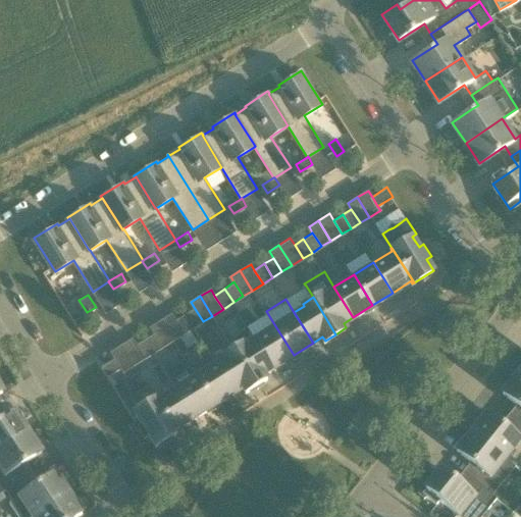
[(194,326),(203,321),(194,307),(185,313),(194,326)]
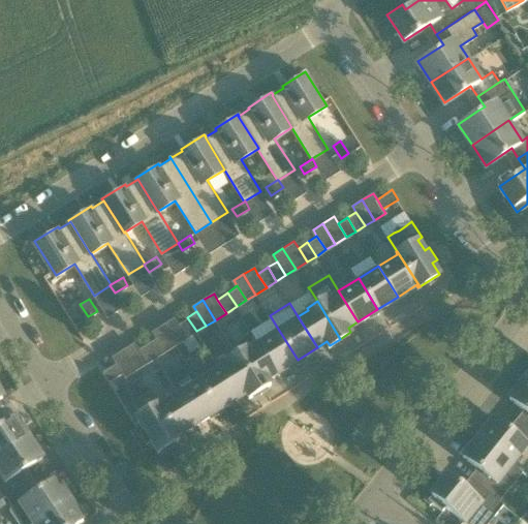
[(196,331),(187,317),(177,326),(186,339),(196,331)]
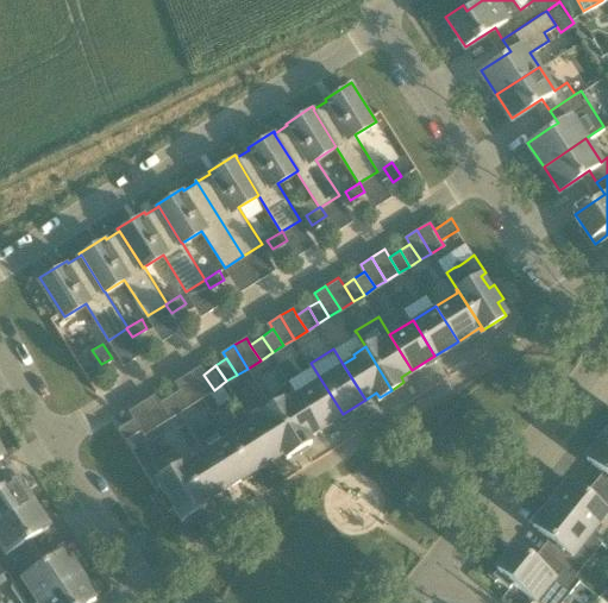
[(200,366),(187,375),(201,399),(214,390),(204,375),(200,366)]
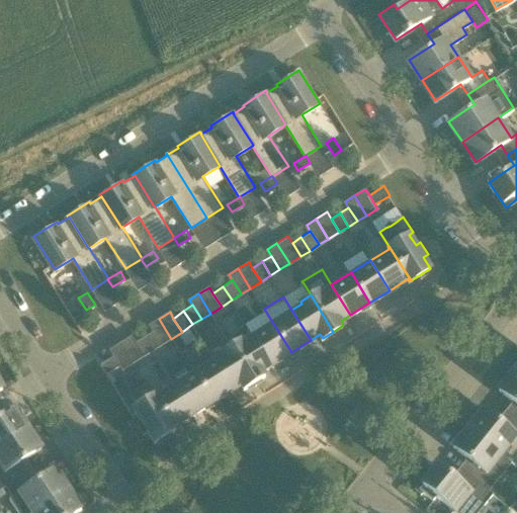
[(153,330),(162,344),(171,339),(159,319),(150,325),(153,330)]
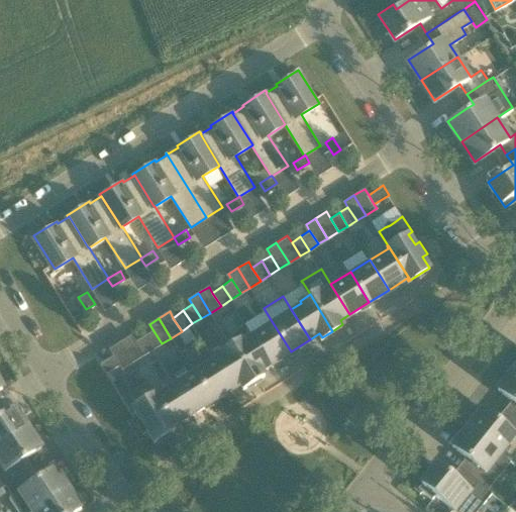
[(291,351),(272,321),(252,333),(271,364),(291,351)]
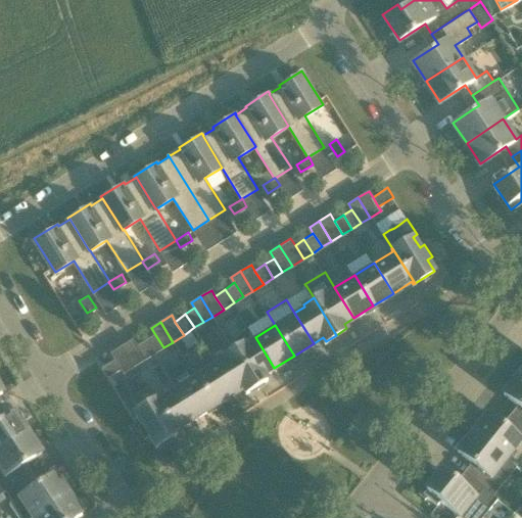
[(146,338),(154,352),(163,347),(154,333),(146,338)]
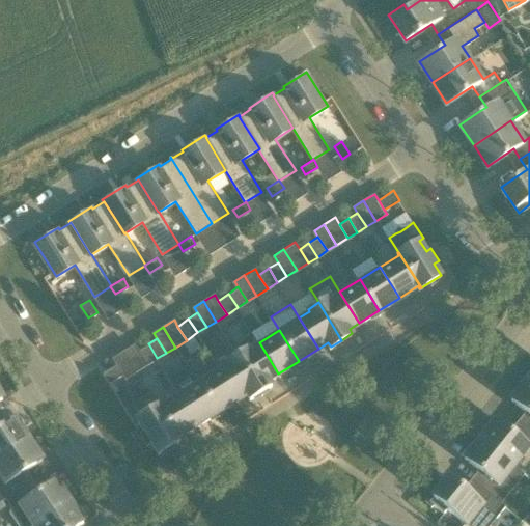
[(269,380),(278,374),(259,342),(249,349),(248,347),(238,353),(261,390),(272,384),(269,380)]
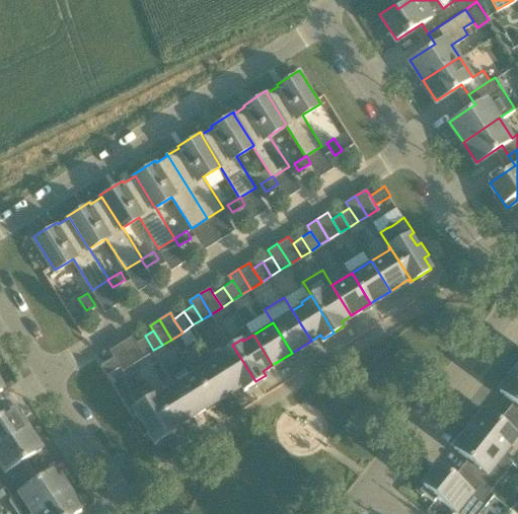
[(153,350),(145,336),(135,343),(143,356),(153,350)]
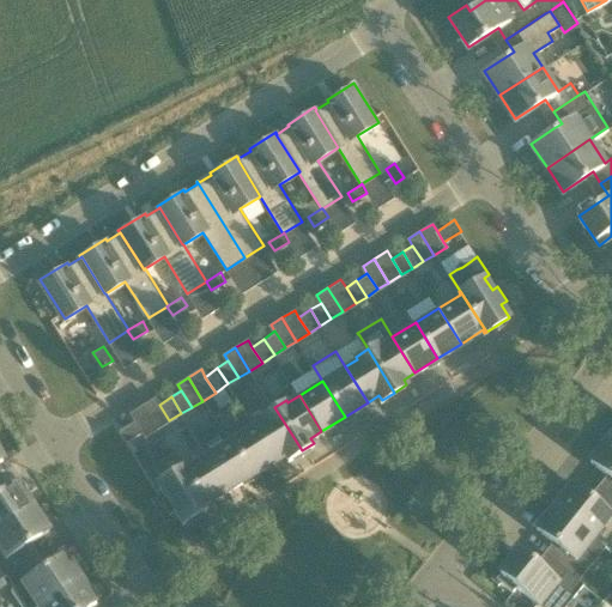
[(143,406),(156,429),(169,420),(159,405),(155,399),(143,406)]
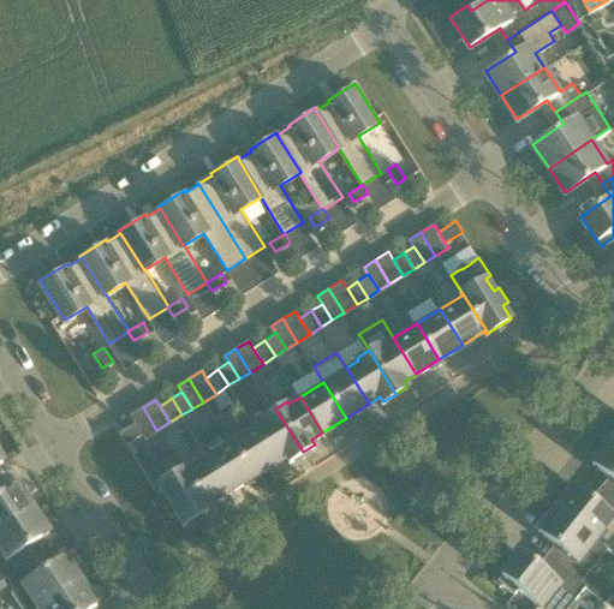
[(142,433),(145,437),(156,430),(143,407),(131,415),(135,421),(142,433)]
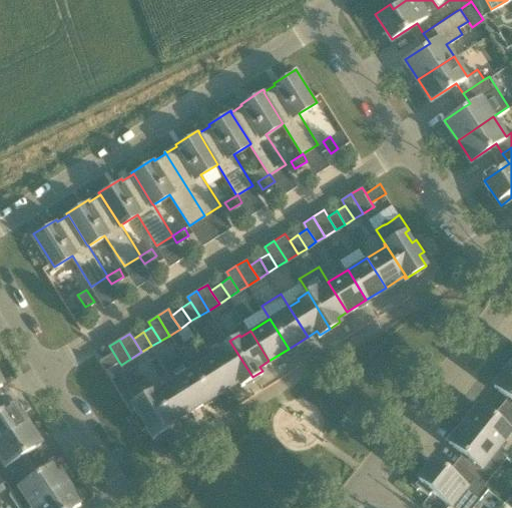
[(252,377),(229,341),(219,347),(221,349),(211,356),(229,385),(239,379),(241,384),(252,377)]
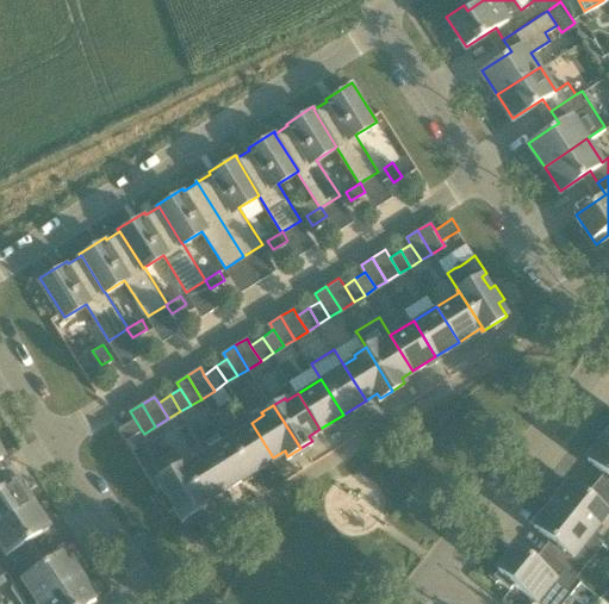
[(126,439),(141,429),(134,417),(119,427),(126,439)]
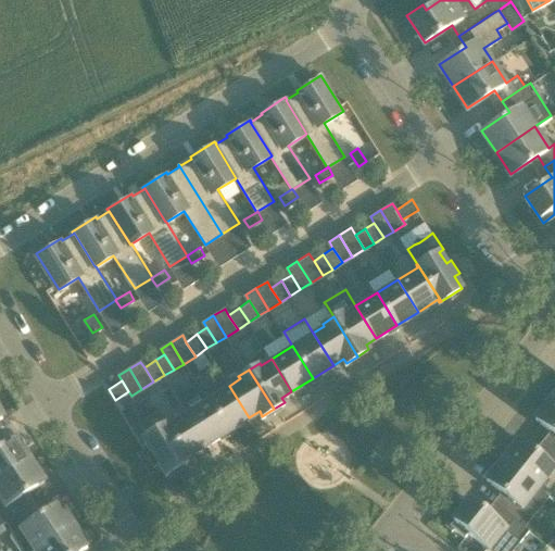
[(207,445),(228,431),(207,399),(197,382),(176,395),(187,412),(207,445)]
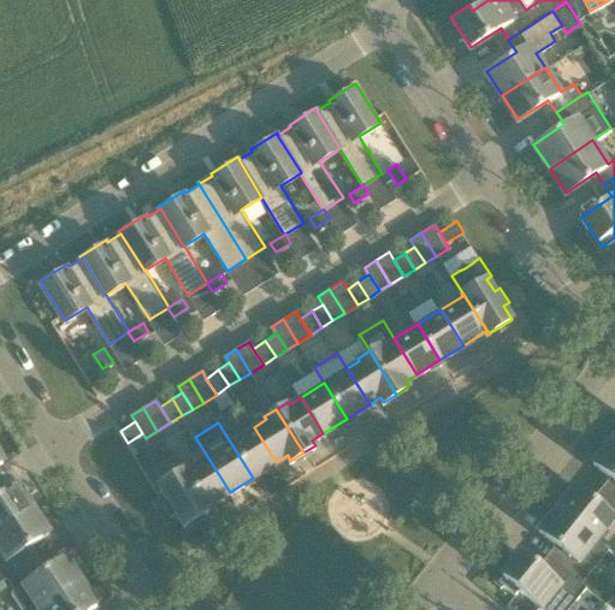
[(276,462),(254,427),(230,442),(253,478),(276,462)]
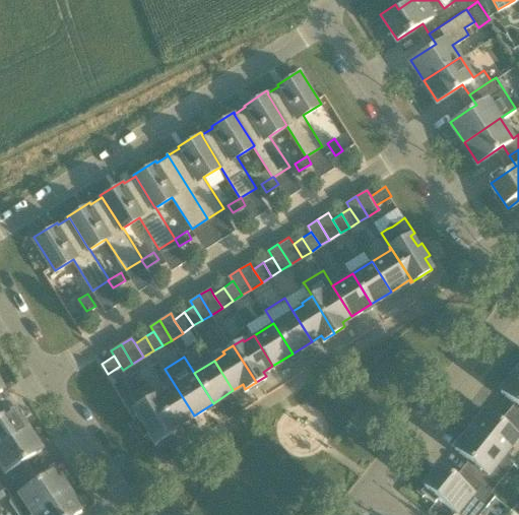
[(132,364),(123,370),(129,375),(137,371),(132,364)]
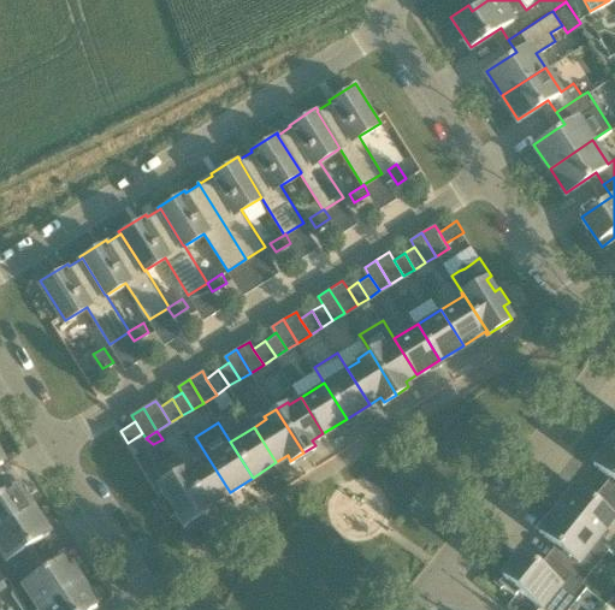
[(614,440),(611,438),(593,461),(614,477),(614,481),(608,491),(614,496),(614,440)]
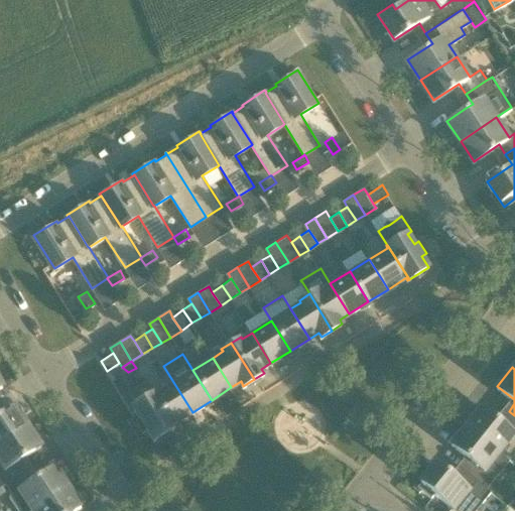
[(192,412),(173,382),(155,393),(154,391),(152,392),(174,426),(175,425),(174,423),(192,412)]
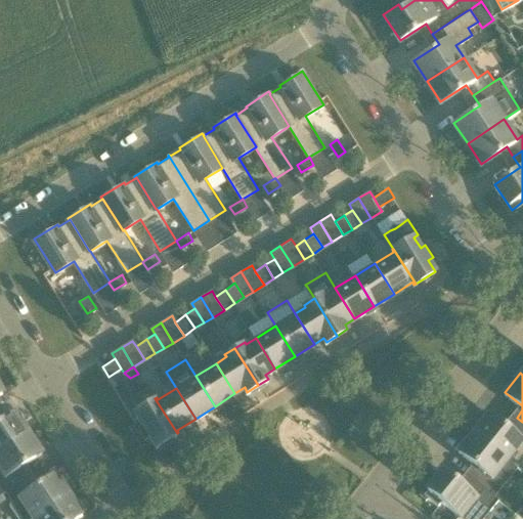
[(177,433),(155,398),(135,411),(142,423),(138,426),(145,437),(149,434),(157,445),(177,433)]
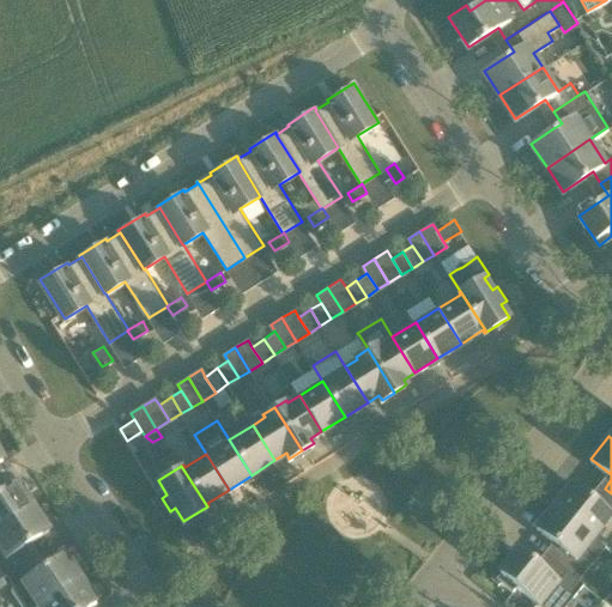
[(0,526),(34,504),(18,480),(0,491),(0,526)]
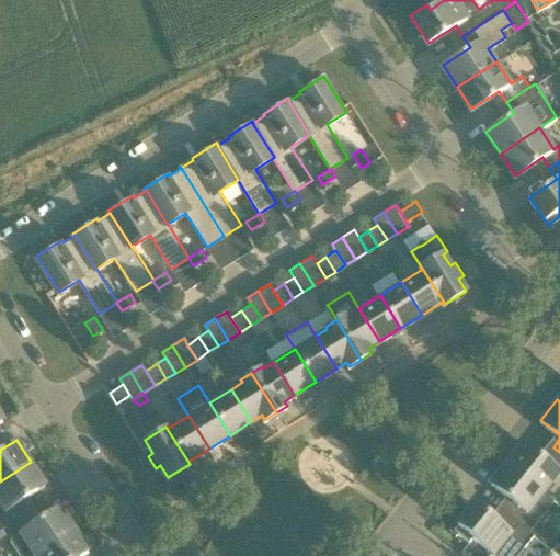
[(559,452),(553,447),(545,457),(524,441),(507,461),(544,489),(559,469),(559,452)]
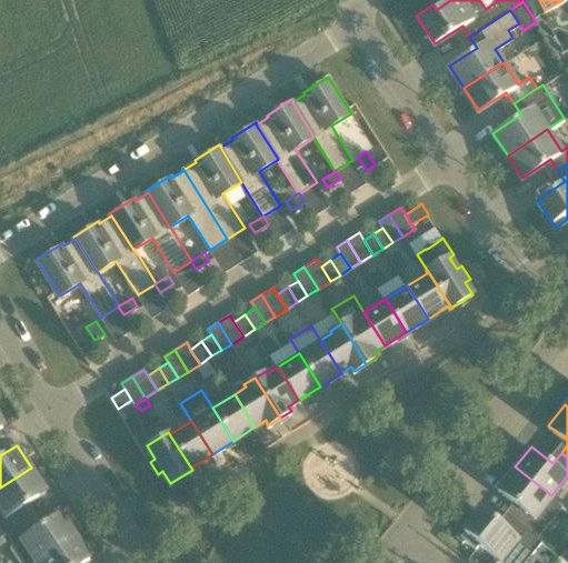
[(551,495),(515,466),(498,488),(519,504),(511,515),(532,533),(541,522),(535,516),(551,495)]
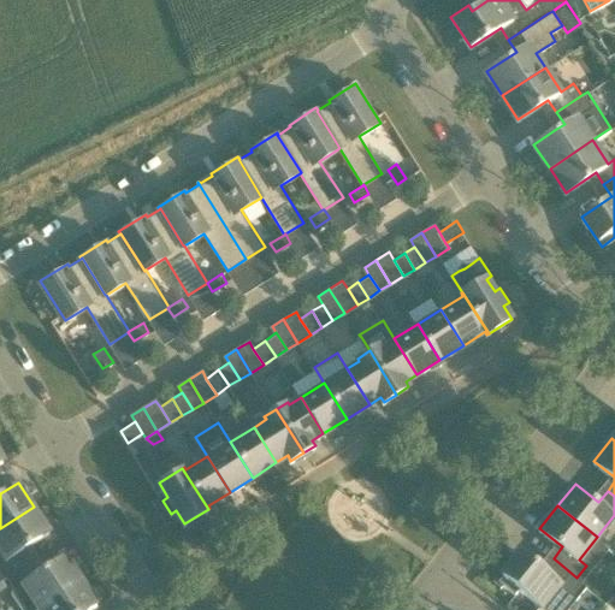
[(0,546),(1,548),(0,549),(0,580),(7,575),(33,558),(25,546),(49,531),(34,507),(0,528),(0,546)]
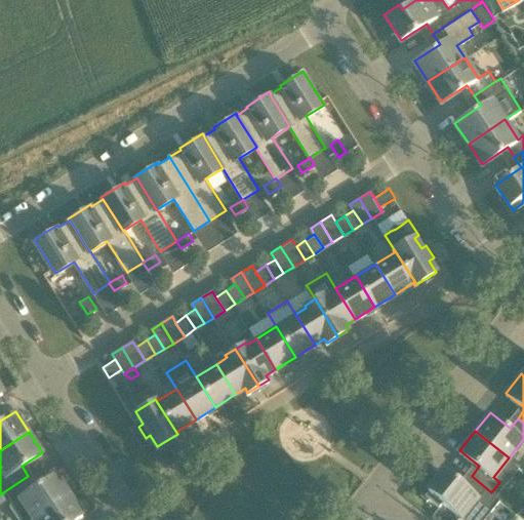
[(443,501),(461,516),(477,497),(491,509),(499,498),(491,492),(472,476),(464,485),(444,470),(425,493),(439,505),(443,501)]
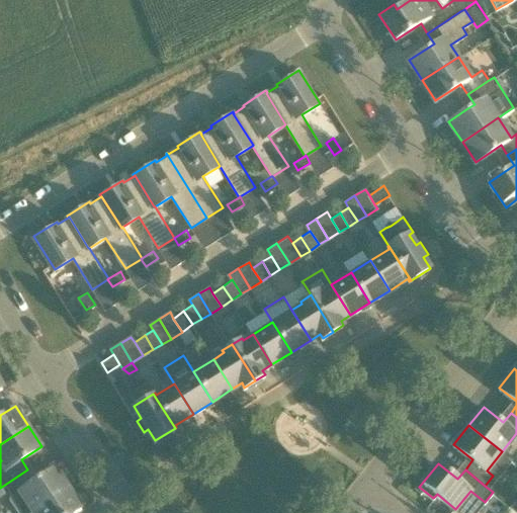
[(20,512),(27,512),(33,510),(69,487),(55,466),(34,480),(27,469),(6,484),(13,494),(10,496),(20,512)]
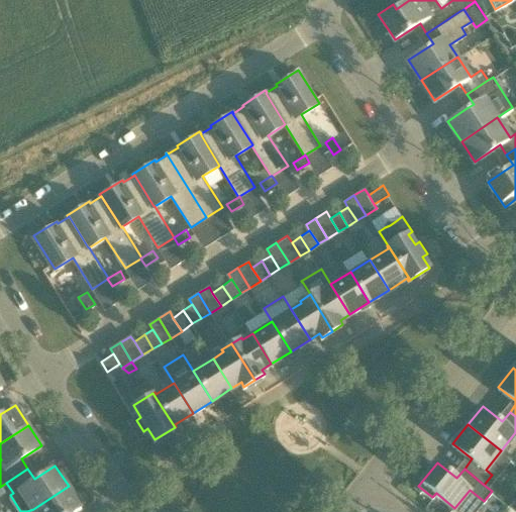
[(72,511),(82,506),(69,486),(33,509),(35,511),(72,511)]
